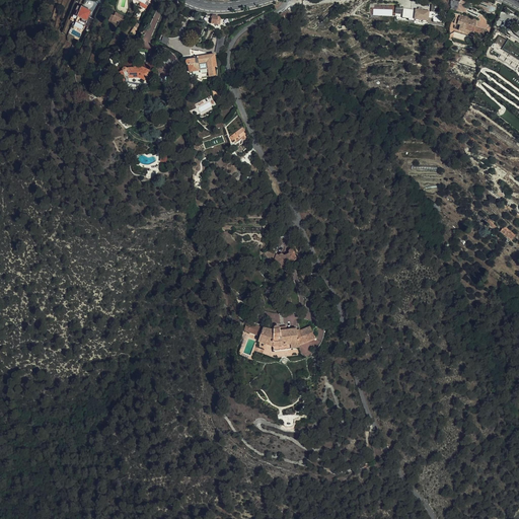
[(453,1),(450,9),(456,10),(459,3),(453,1)]
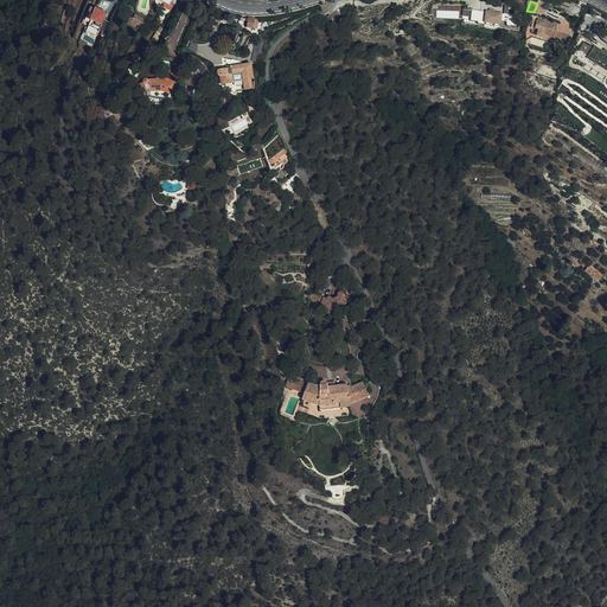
[(462,17),(462,5),(433,4),(433,18),(464,18),(464,21),(471,21),(471,17),(462,17)]
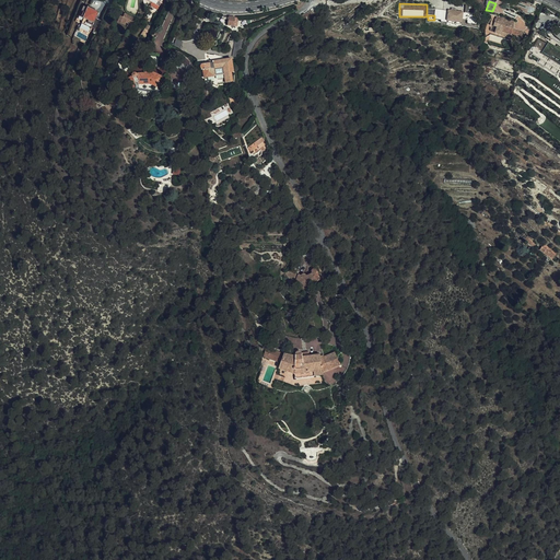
[(92,31),(100,35),(103,21),(95,16),(92,15),(94,12),(92,11),(93,10),(89,8),(88,9),(86,10),(83,8),(79,15),(83,18),(81,22),(85,24),(86,23),(91,24),(90,26),(93,28),(92,31)]
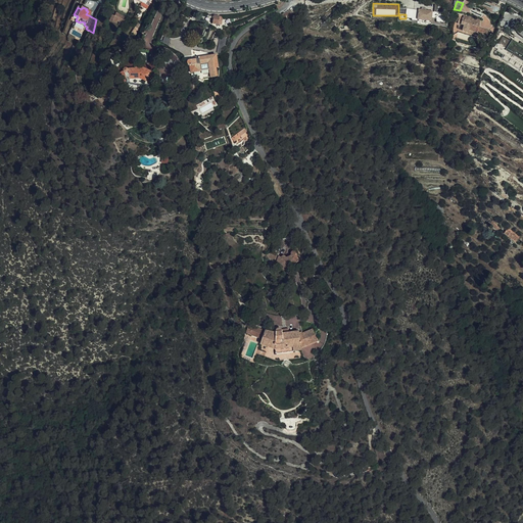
[(399,8),(399,13),(407,13),(406,17),(411,18),(411,16),(417,16),(417,9),(399,8)]
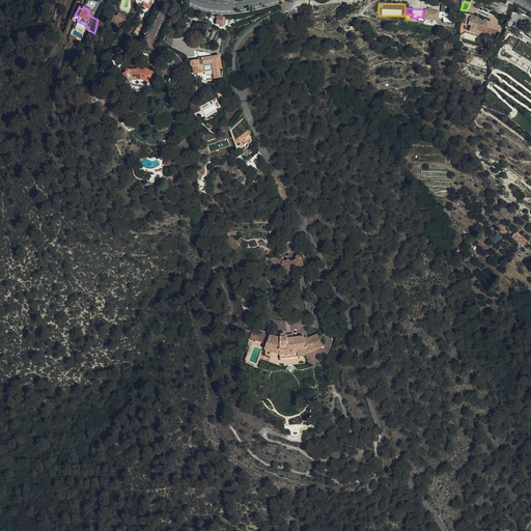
[(425,9),(423,21),(445,24),(447,12),(425,9)]
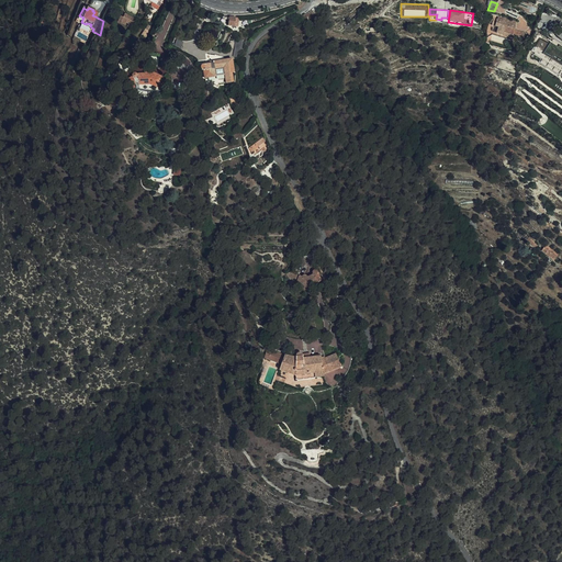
[(127,25),(131,27),(131,26),(135,19),(125,14),(124,17),(121,22),(125,24),(126,22),(130,23),(127,25)]
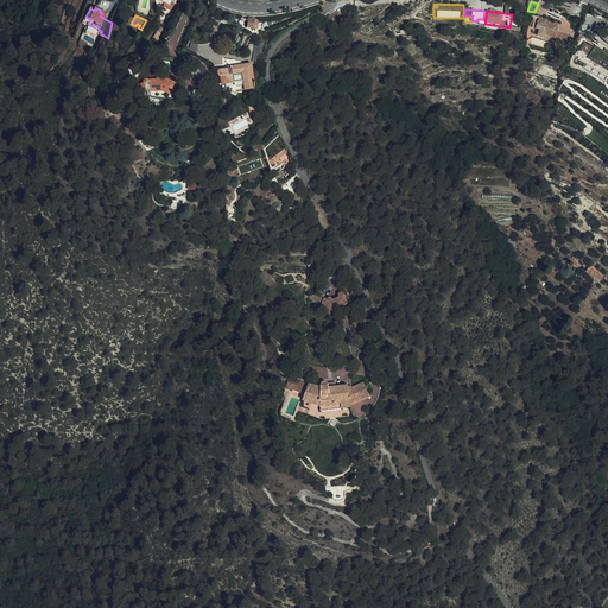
[(257,36),(258,20),(249,19),(248,19),(247,29),(246,33),(257,36)]
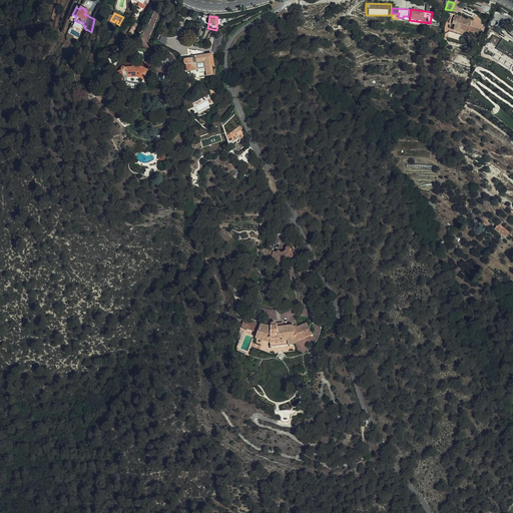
[(447,34),(465,40),(466,38),(470,39),(475,41),(478,33),(467,30),(468,26),(469,23),(453,18),(451,21),(448,20),(447,26),(447,27),(449,27),(447,34)]
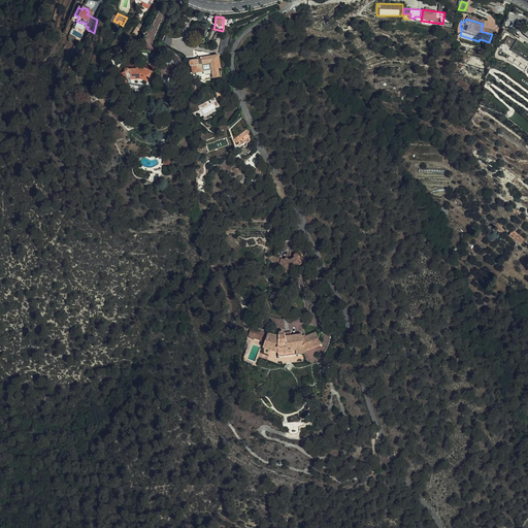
[(516,44),(507,39),(501,50),(508,54),(510,51),(521,58),(520,61),(526,65),(527,61),(527,52),(519,46),(520,44),(517,42),(516,44)]
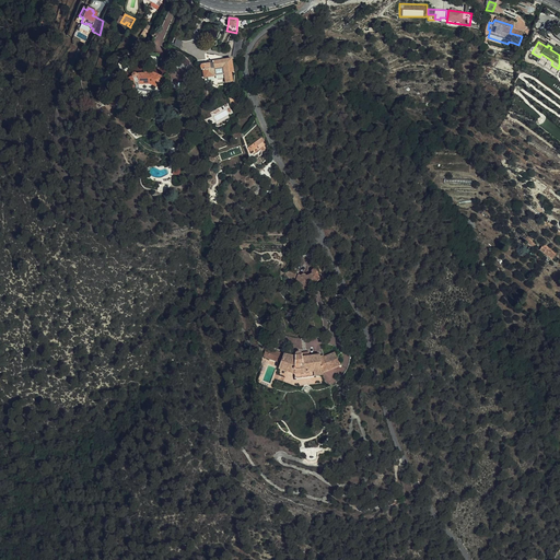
[(156,67),(159,56),(149,55),(148,65),(156,67)]
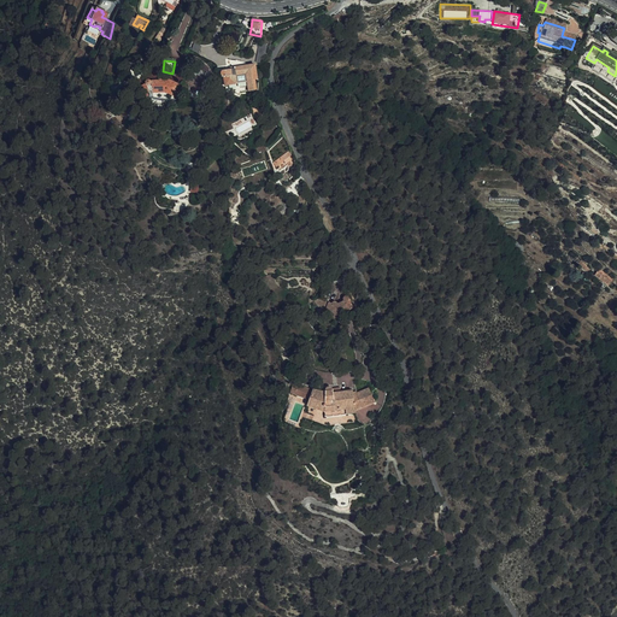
[(241,62),(238,62),(239,68),(233,69),(233,70),(229,71),(222,72),(221,74),(219,75),(221,77),(224,77),(224,86),(236,84),(235,76),(246,75),(248,92),(254,92),(253,81),(257,81),(254,65),(247,66),(245,63),(241,62)]
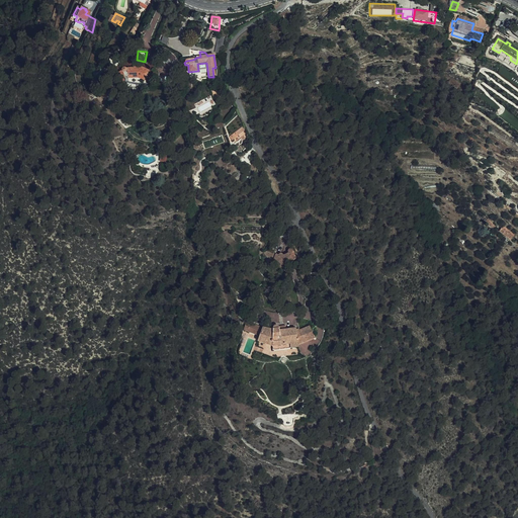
[(174,62),(177,58),(170,53),(167,57),(174,62)]
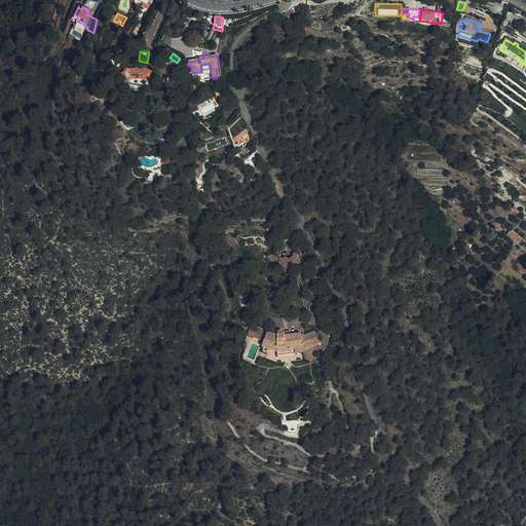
[(115,69),(122,64),(117,55),(112,60),(114,63),(111,65),(113,68),(114,68),(115,69)]
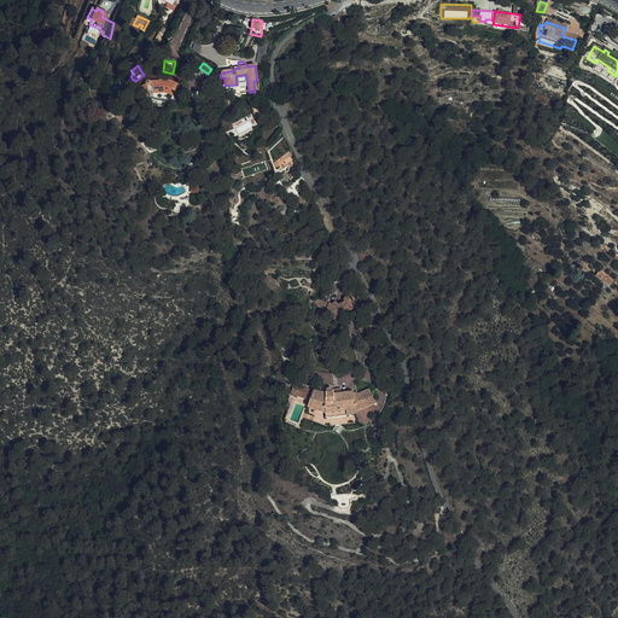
[(145,85),(140,88),(145,98),(152,93),(164,93),(173,97),(179,85),(167,80),(158,80),(158,82),(150,82),(147,81),(145,82),(145,85)]
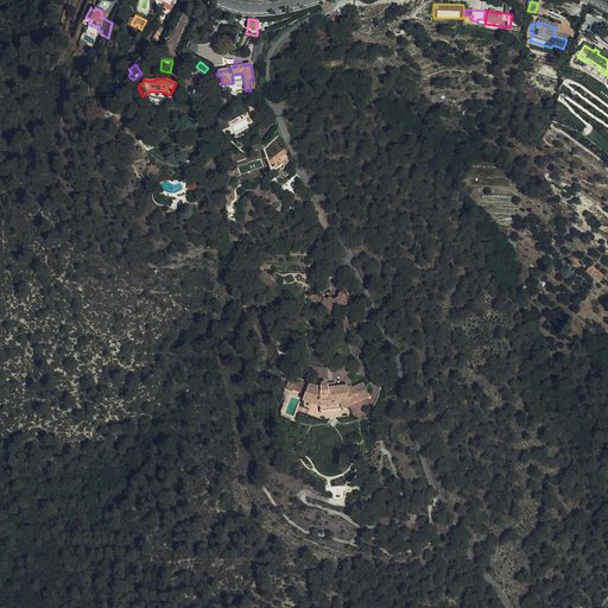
[(287,154),(285,151),(270,162),(272,165),(280,160),(287,154)]
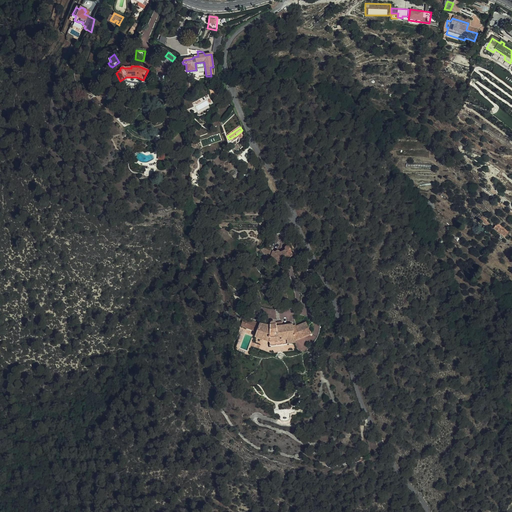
[(503,236),(507,231),(498,225),(496,223),(493,228),(503,236)]
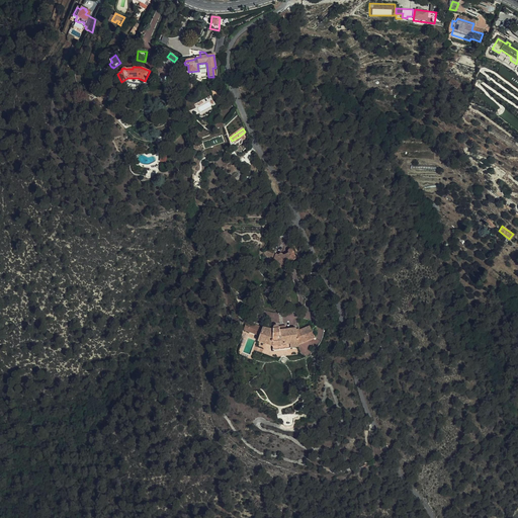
[(279,267),(286,266),(286,263),(291,262),(295,259),(299,255),(295,251),(295,250),(294,248),(292,248),(290,249),(290,251),(290,252),(286,255),(284,254),(283,253),(281,253),(280,254),(277,253),(275,250),(273,246),(266,249),(268,253),(270,257),(274,259),(278,261),(279,267)]
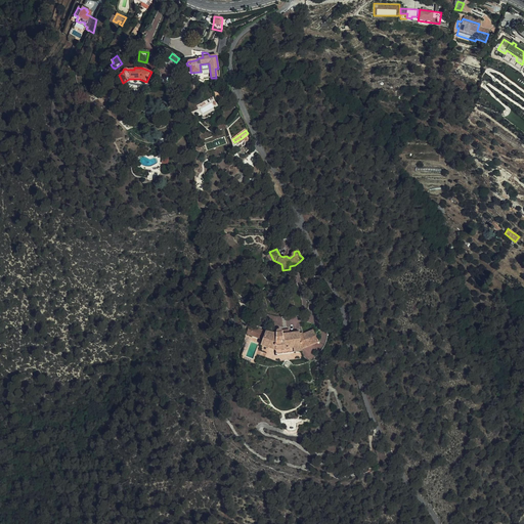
[(275,354),(302,350),(301,345),(310,341),(311,343),(318,340),(313,328),(299,334),(299,331),(288,333),(282,333),(282,331),(281,330),(279,330),(278,330),(276,331),(275,333),(271,333),(249,323),(246,332),(262,338),(260,344),(275,350),(275,354)]
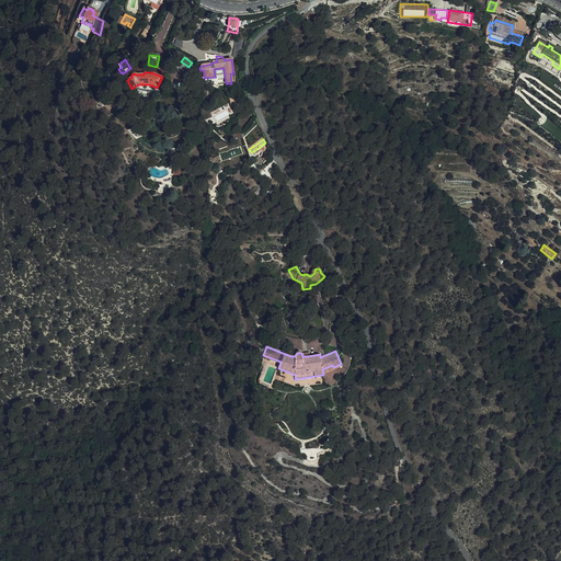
[(324,382),(323,375),(295,379),(295,375),(278,368),(275,379),(297,388),(324,382)]
